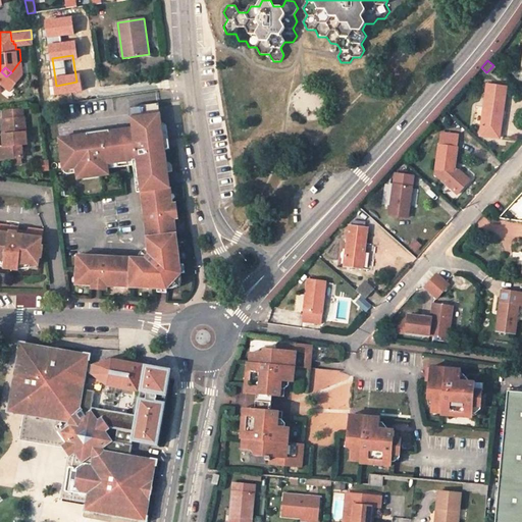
[(480,136),(498,138),(500,126),(505,86),(487,84),(483,109),(475,108),(473,124),(481,125),(480,136)]
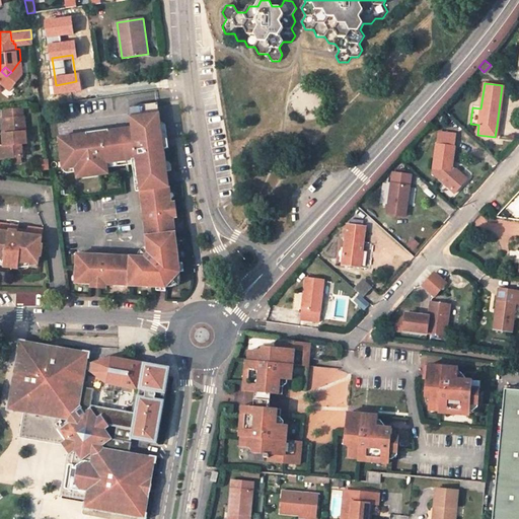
[(158,150),(166,149),(164,133),(161,104),(131,108),(134,129),(136,142),(134,142),(134,146),(157,143),(158,150)]
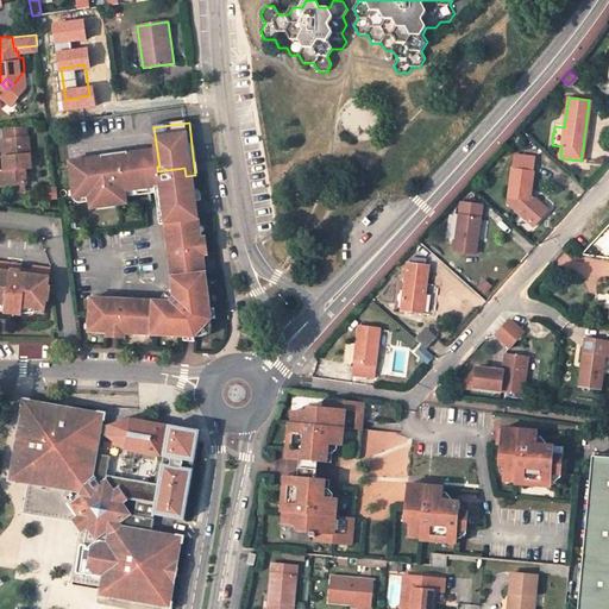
[(4,156),(5,170),(0,170),(2,186),(27,183),(25,169),(31,168),(29,138),(1,140),(4,156)]
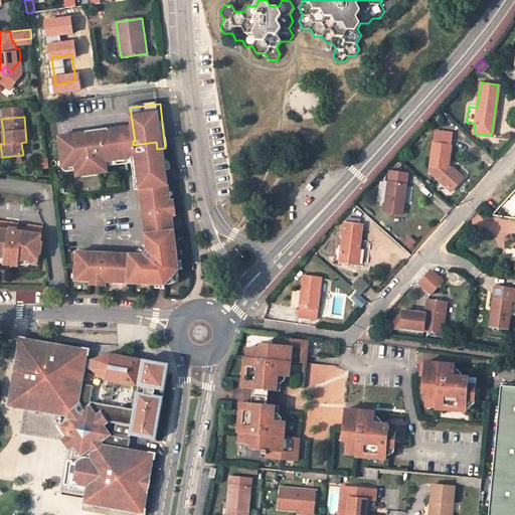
[(64,138),(66,154),(61,154),(64,170),(77,169),(78,179),(110,175),(108,164),(138,160),(140,176),(168,172),(165,148),(157,149),(156,142),(133,145),(133,141),(135,141),(133,128),(103,132),(104,136),(96,137),(96,131),(88,132),(88,135),(64,138)]
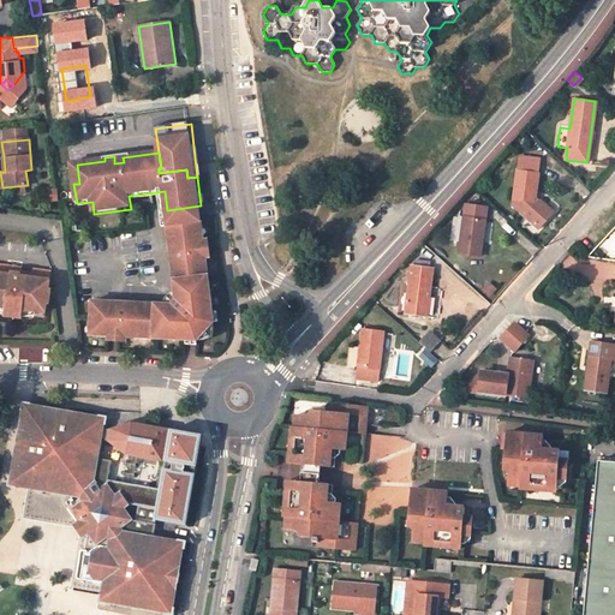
[(536,195),(538,173),(541,160),(519,157),(513,199),(535,203),(536,195)]
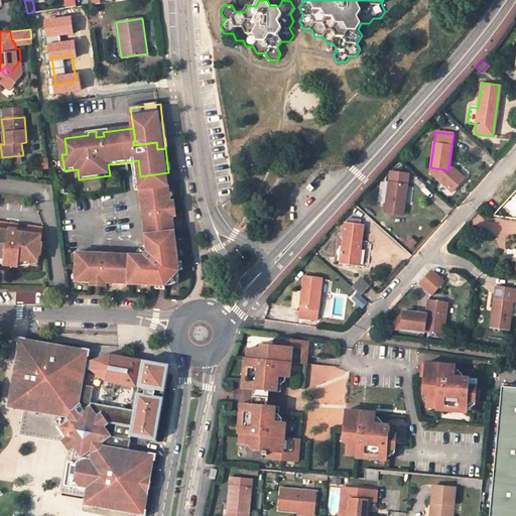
[(448,170),(430,167),(429,170),(452,190),(466,175),(452,163),(449,163),(448,170)]
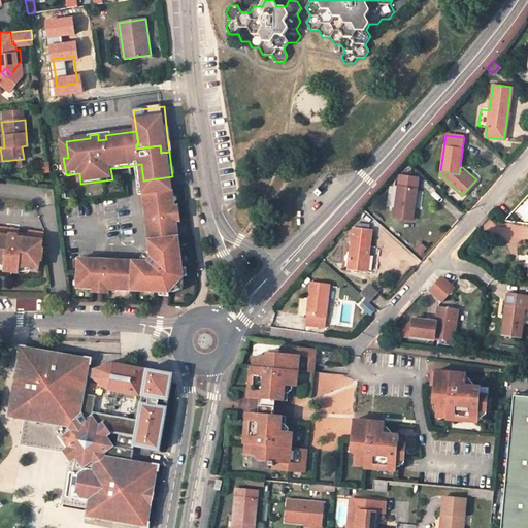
[(413,220),(417,190),(418,177),(411,176),(405,176),(399,175),(397,187),(388,186),(385,206),(395,207),(393,218),(413,220)]
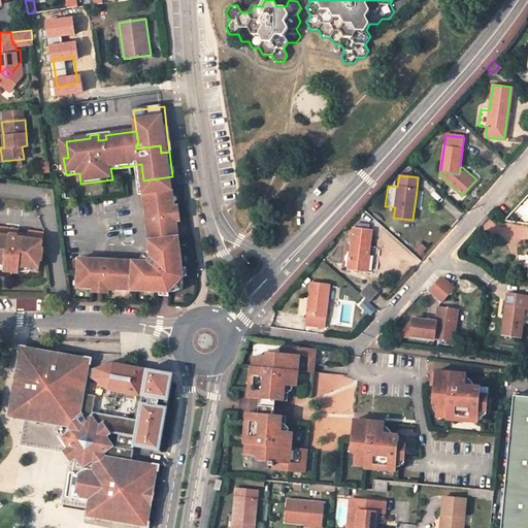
[(143,180),(145,194),(173,191),(172,180),(172,176),(143,180)]
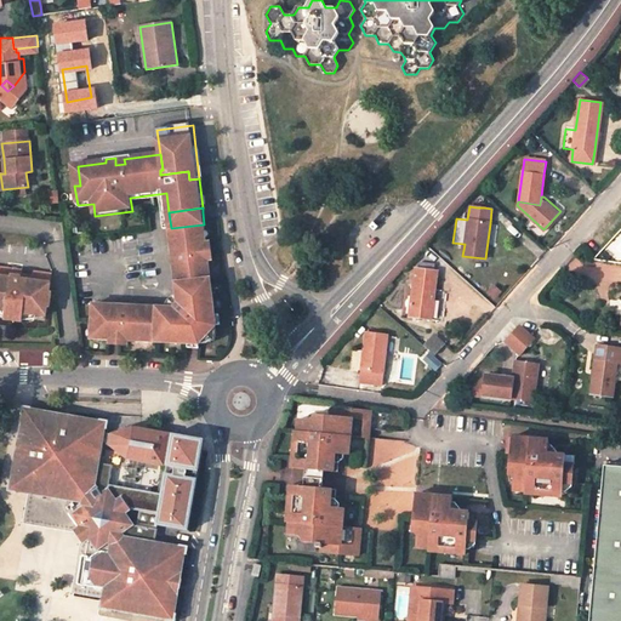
[(206,241),(204,224),(171,228),(175,255),(178,255),(178,263),(175,265),(180,296),(182,297),(172,307),(172,308),(131,307),(130,309),(121,309),(121,306),(93,306),(92,340),(110,340),(130,341),(191,343),(200,343),(204,343),(208,343),(211,342),(214,340),(216,342),(217,341),(217,336),(217,331),(217,326),(216,314),(209,261),(206,241)]
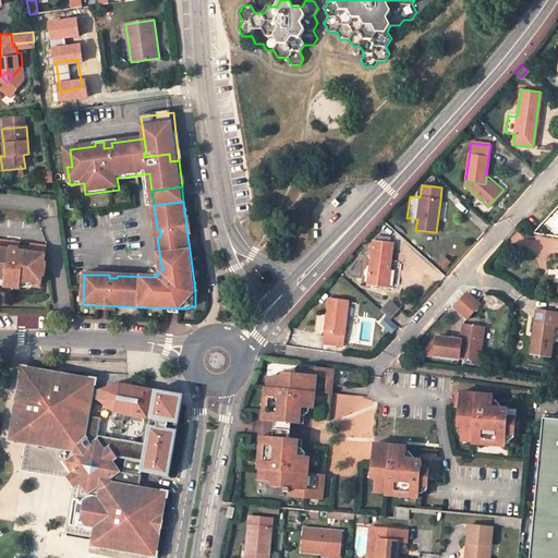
[(0,278),(5,279),(5,282),(19,283),(19,281),(41,283),(43,275),(45,276),(46,264),(44,264),(46,246),(31,244),(31,247),(31,251),(19,250),(19,246),(20,243),(0,240),(0,278)]
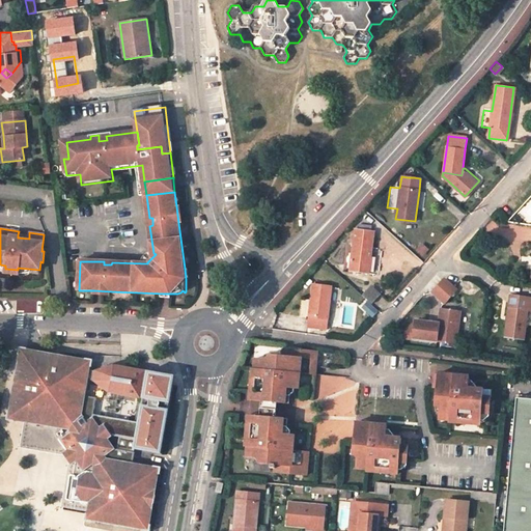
[(373,231),(371,231),(359,229),(355,229),(350,272),(368,274),(372,242),(373,231)]
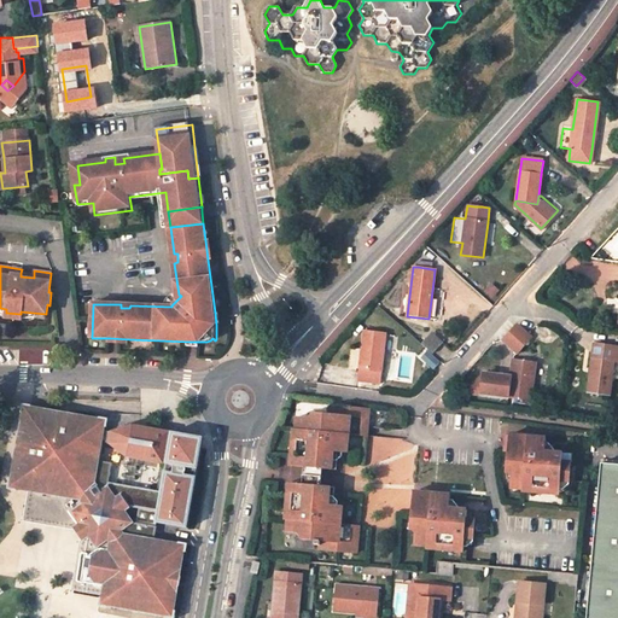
[(517,326),(505,339),(518,353),(531,338),(517,326)]
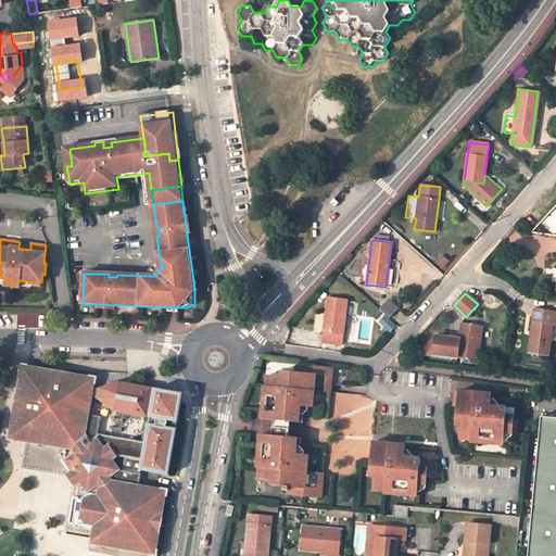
[(324,333),(323,343),(342,345),(346,300),(327,299),(324,333)]
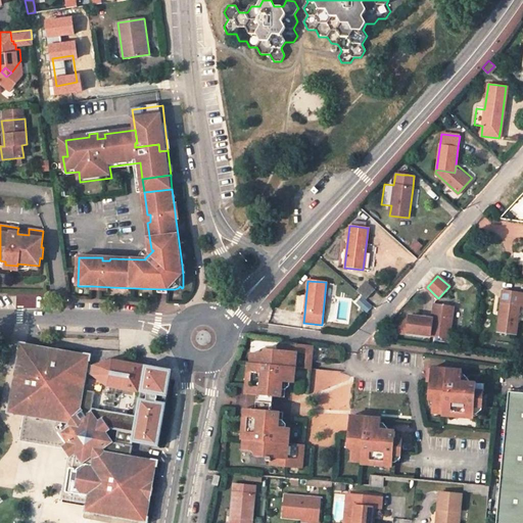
[(359,290),(368,298),(376,289),(367,282),(359,290)]
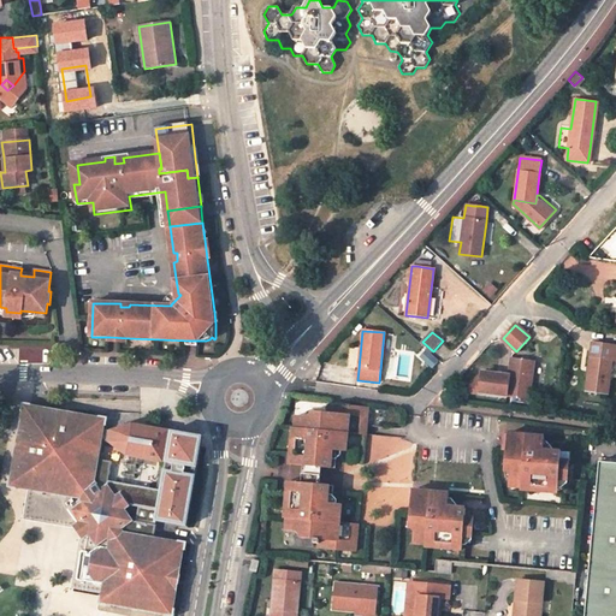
[(615,345),(592,343),(591,355),(586,391),(606,395),(611,359),(615,359),(615,345)]
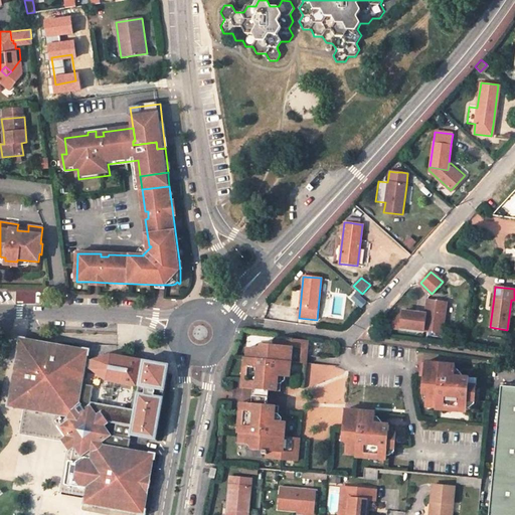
[(356,293),(351,298),(362,308),(367,303),(356,293)]
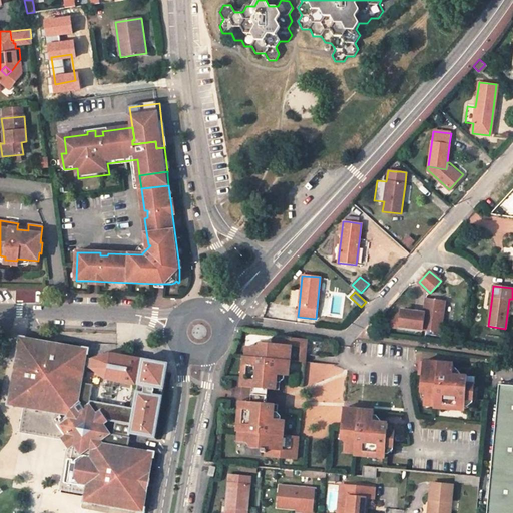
[(445,301),(426,299),(424,313),(402,310),(400,327),(441,332),(445,301)]
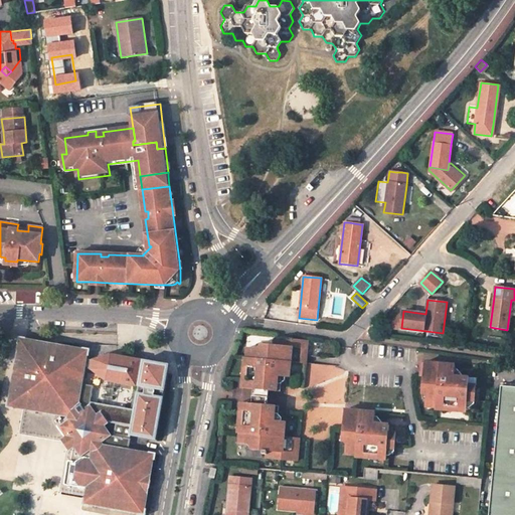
[(307,341),(277,338),(276,345),(262,344),(253,350),(252,359),(247,359),(247,367),(243,367),(243,371),(243,375),(246,378),(246,383),(265,384),(265,387),(269,391),(280,392),(281,383),(277,383),(278,376),(289,377),(290,362),(305,364),(307,341)]
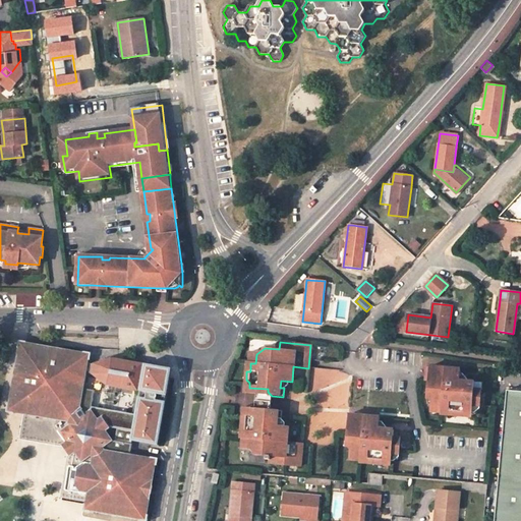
[(87,499),(87,503),(91,508),(95,509),(96,506),(136,512),(136,515),(140,515),(146,512),(147,507),(143,507),(147,491),(149,491),(150,487),(150,482),(148,481),(151,465),(153,466),(153,461),(150,457),(145,456),(145,458),(128,456),(130,441),(109,438),(103,428),(105,427),(98,416),(95,418),(89,410),(92,388),(79,386),(82,367),(83,358),(79,353),(20,344),(16,348),(13,370),(15,370),(12,392),(10,391),(8,407),(11,412),(23,413),(20,438),(62,445),(66,450),(69,454),(62,495),(87,499)]
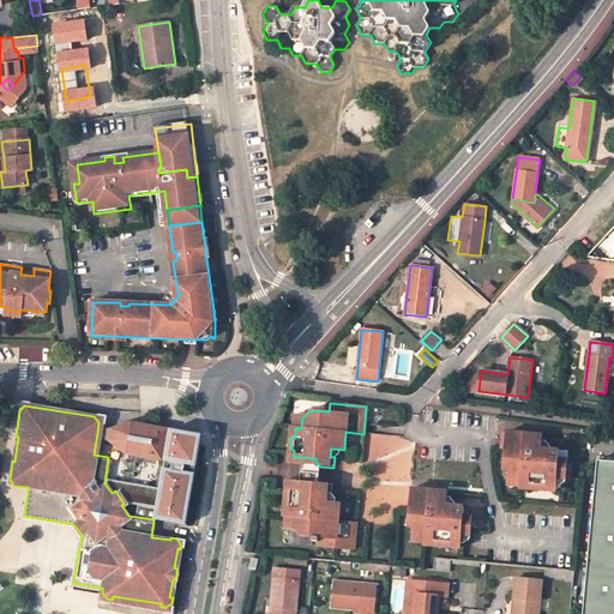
[(292,428),(290,438),(295,438),(295,428),(301,428),(302,417),(295,416),(294,428),(292,428)]
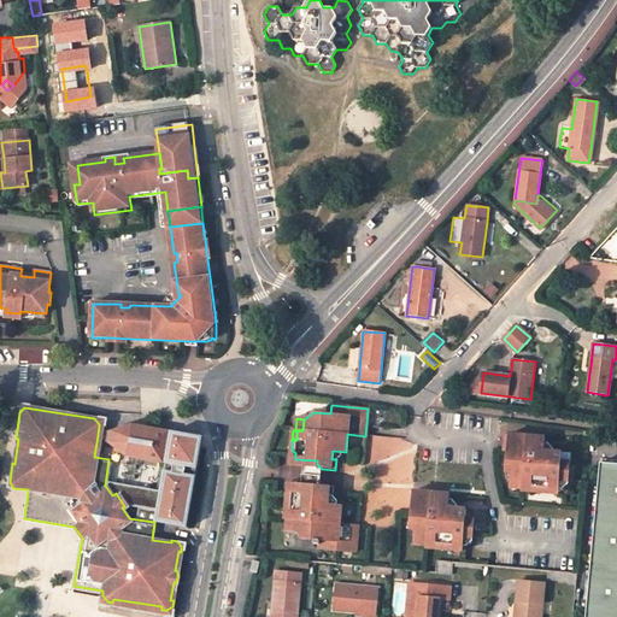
[(112,427),(101,425),(99,424),(98,435),(111,438),(121,450),(160,456),(156,493),(153,510),(124,506),(122,507),(129,518),(154,522),(182,526),(192,470),(197,441),(186,440),(184,442),(164,440),(165,428),(129,423),(112,427)]
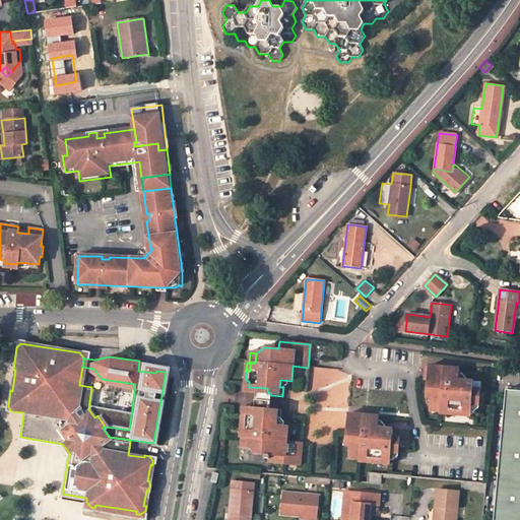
[(459,370),(428,366),(427,380),(425,397),(427,397),(430,401),(430,404),(439,405),(439,410),(447,411),(447,415),(454,416),(458,412),(470,413),(470,411),(471,403),(474,404),(475,393),(472,393),(472,390),(473,382),(466,381),(458,380),(459,372),(459,370)]
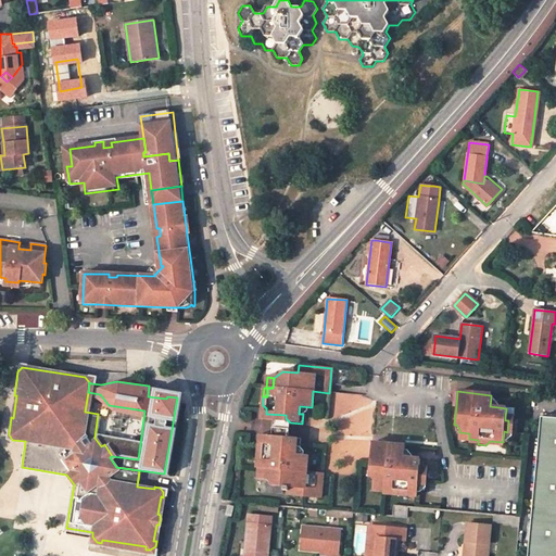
[(283,446),(283,442),(289,439),(290,422),(286,418),(286,415),(266,414),(266,408),(263,405),(261,420),(273,421),(272,438),(260,437),(258,454),(263,450),(263,445),(283,446)]
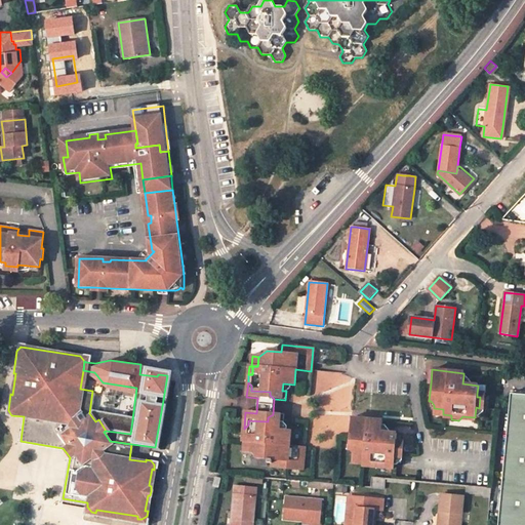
[(476,407),(475,415),(478,416),(483,412),(484,395),(477,394),(477,397),(480,397),(479,408),(476,407)]
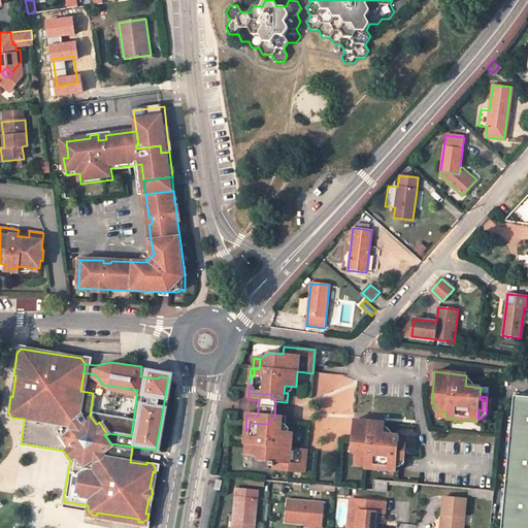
[(527,527),(527,398),(513,397),(500,527),(527,527)]
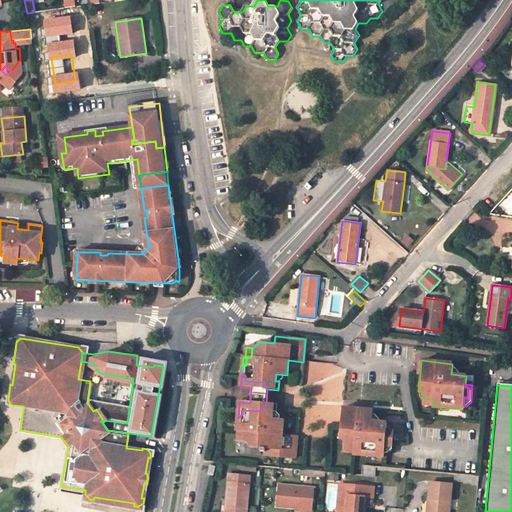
[(127,423),(129,409),(87,403),(93,411),(96,409),(103,420),(127,423)]
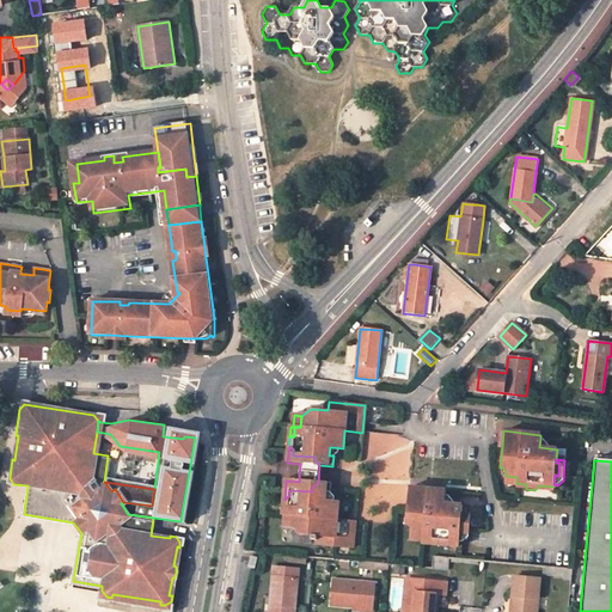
[(331,484),(318,483),(312,487),(312,491),(289,490),(289,495),(285,500),(283,503),(283,507),(287,508),(287,516),(293,518),(293,528),(294,530),(299,534),(312,536),(312,540),(317,540),(317,545),(352,549),(355,520),(337,519),(338,501),(325,500),(325,493),(330,493),(331,484)]
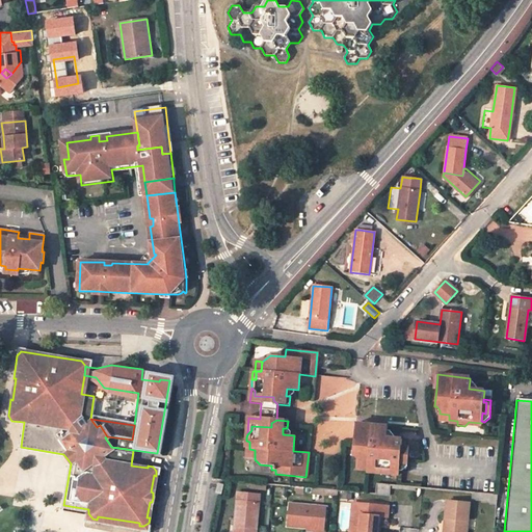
[(388,426),(355,424),(354,440),(353,455),(355,455),(357,459),(357,462),(367,463),(367,469),(375,469),(375,473),(383,473),(388,470),(399,471),(399,469),(400,460),(403,461),(404,449),(401,449),(401,447),(402,439),(394,437),(387,437),(388,430),(388,426)]
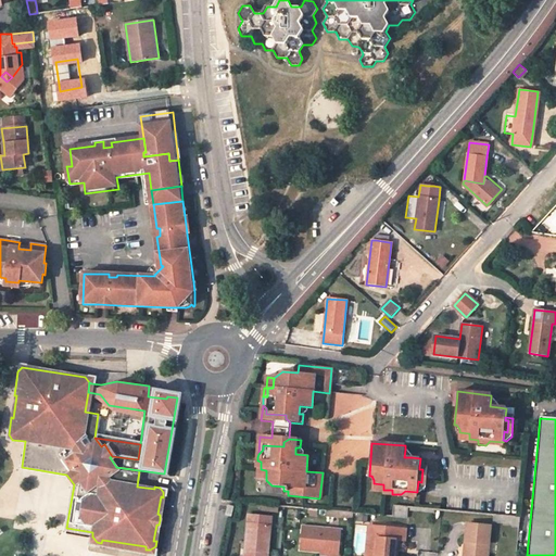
[(258,480),(266,480),(266,470),(261,469),(261,462),(257,460),(256,469),(258,469),(258,480)]
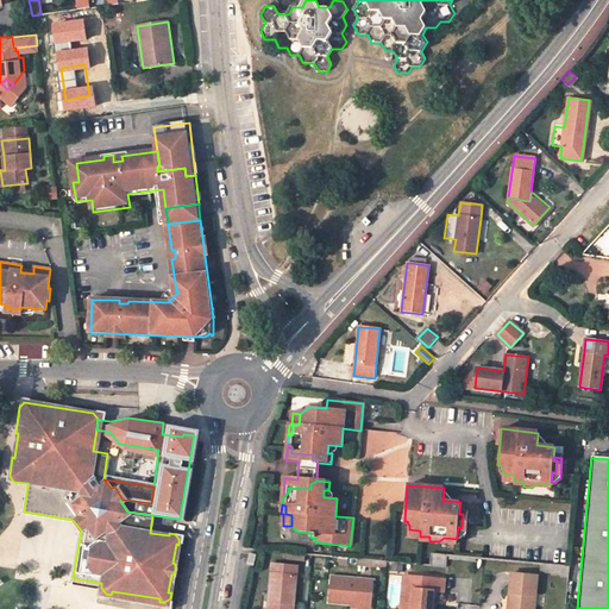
[(458,527),(457,537),(460,537),(466,532),(468,513),(459,512),(459,514),(463,514),(462,528),(458,527)]
